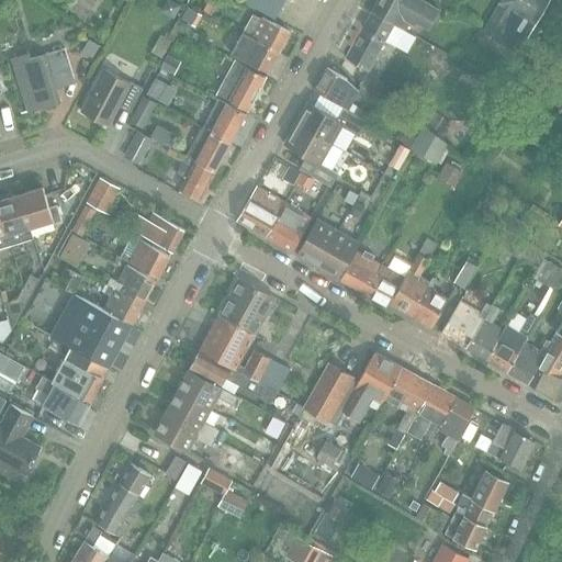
[(172,19),(179,7),(167,0),(161,12),(172,19)]
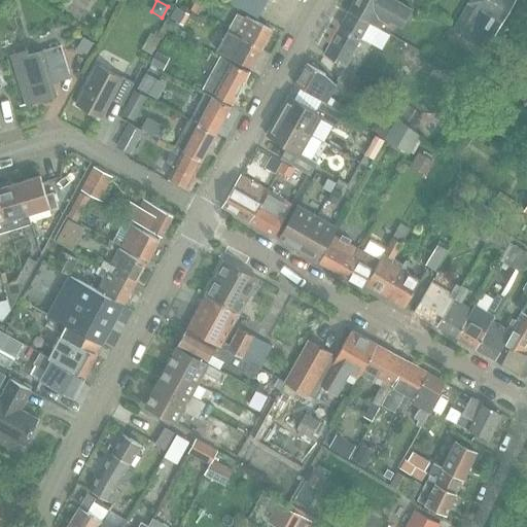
[(256,18),(266,0),(235,0),(233,5),(256,18)]
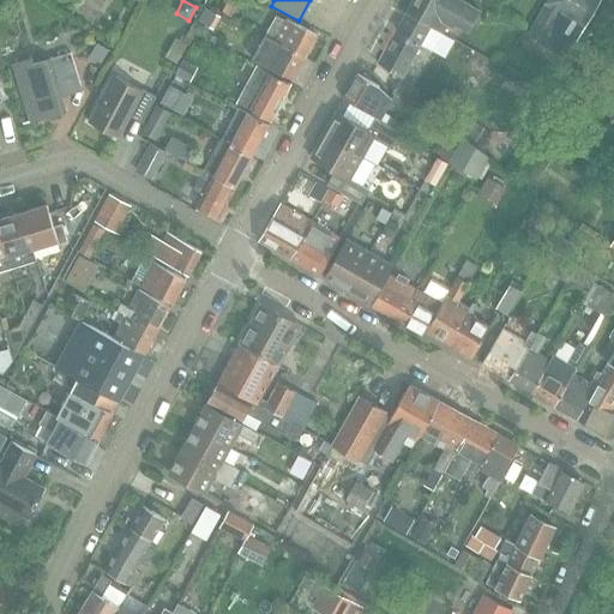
[(446,25),(450,26),(452,28),(458,17),(473,25),(480,11),(459,0),(411,0),(410,4),(447,23),(446,25)]
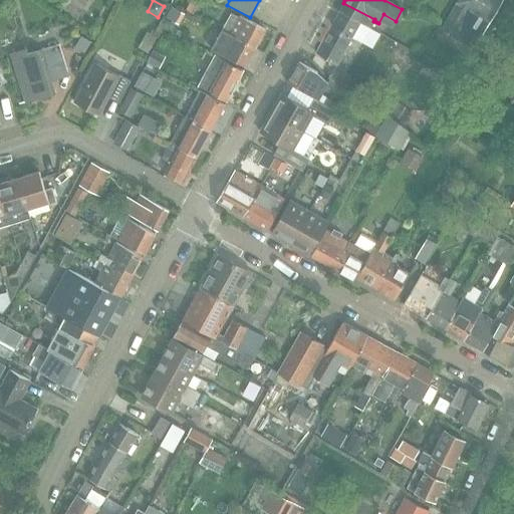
[(476,44),(500,3),(502,0),(457,0),(441,28),(455,37),(457,33),(476,44)]
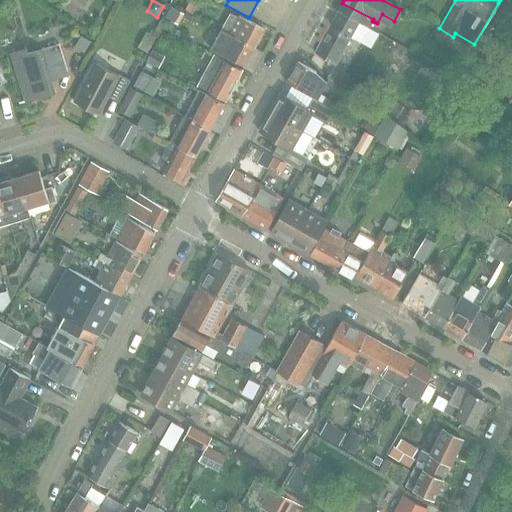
[(191,14),(196,4),(189,1),(184,11),(191,14)]
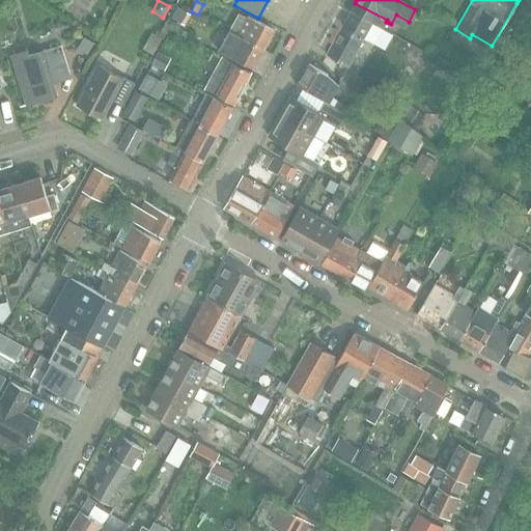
[(386,22),(387,20),(355,3),(351,11),(353,14),(344,29),(341,27),(326,55),(346,65),(338,81),(354,96),(363,80),(356,75),(372,45),(373,46),(386,22)]
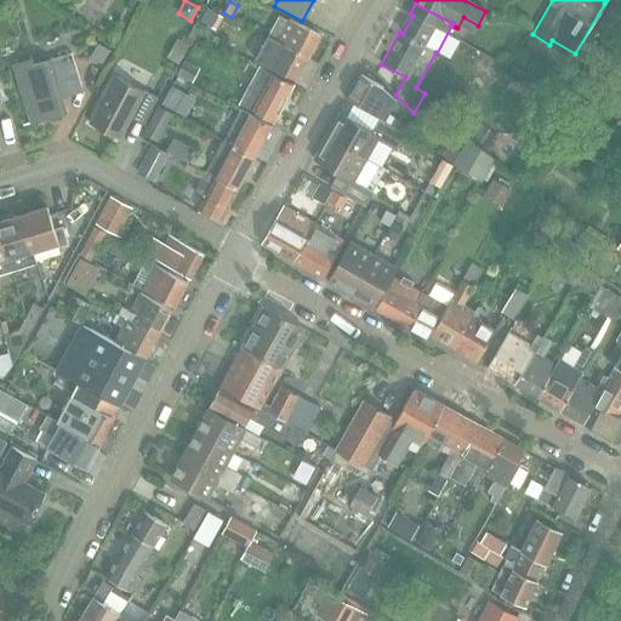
[(216,13),(205,7),(199,20),(210,24),(216,13)]
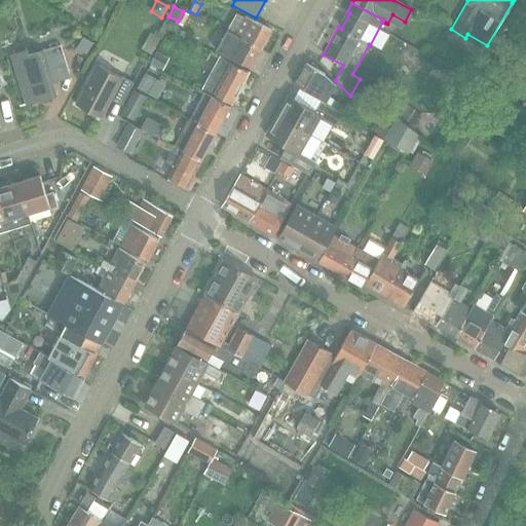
[(226,31),(234,35),(260,49),(270,30),(245,16),(243,19),(235,13),(226,31)]
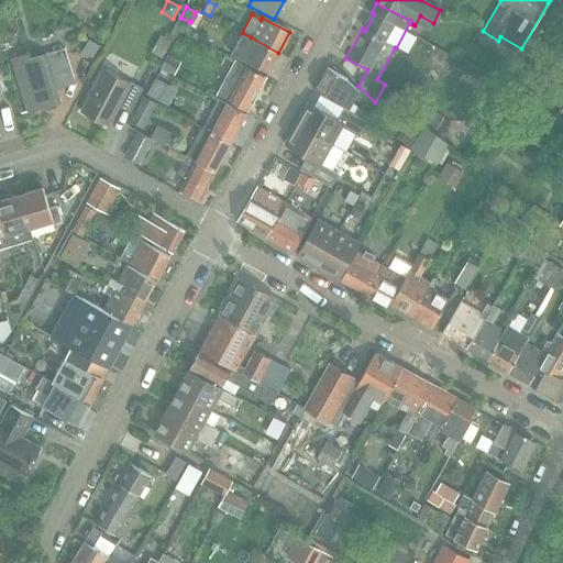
[(178,22),(175,29),(178,31),(186,35),(189,29),(178,22)]
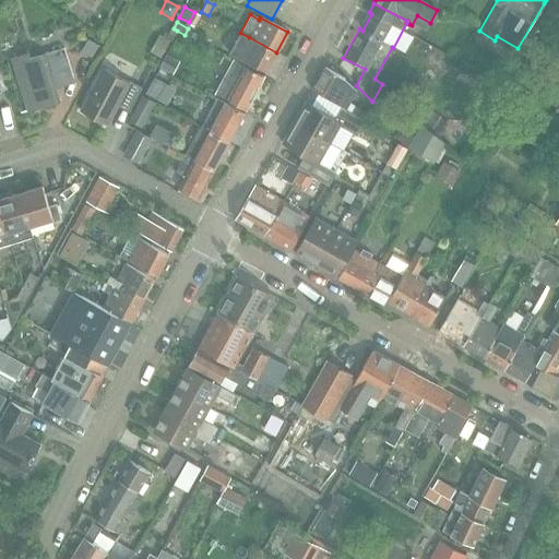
[(158,35),(150,52),(161,59),(170,42),(158,35)]
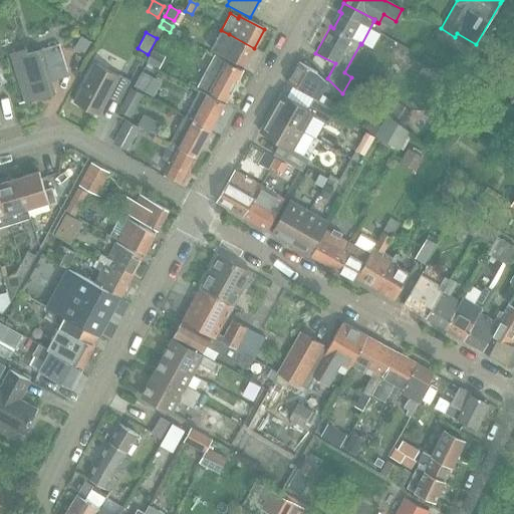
[(244,67),(254,48),(229,34),(219,54),(244,67)]
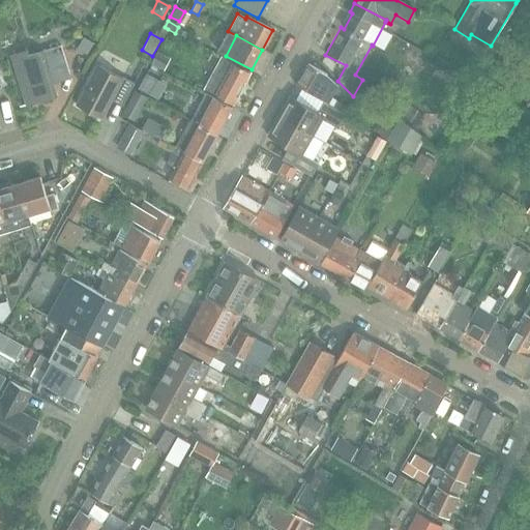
[(82,37),(76,49),(86,54),(92,43),(82,37)]
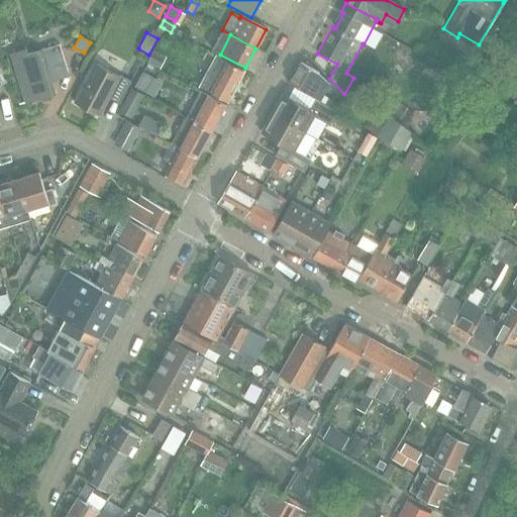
[(109,39),(104,60),(122,65),(128,44),(109,39)]
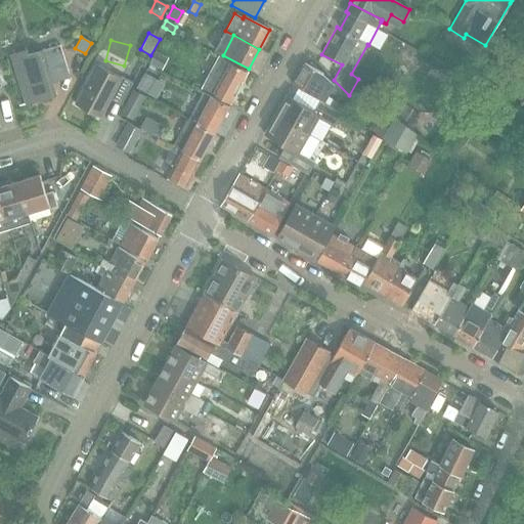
[(10,55),(26,104),(55,95),(50,79),(68,73),(59,45),(28,55),(27,50),(10,55)]
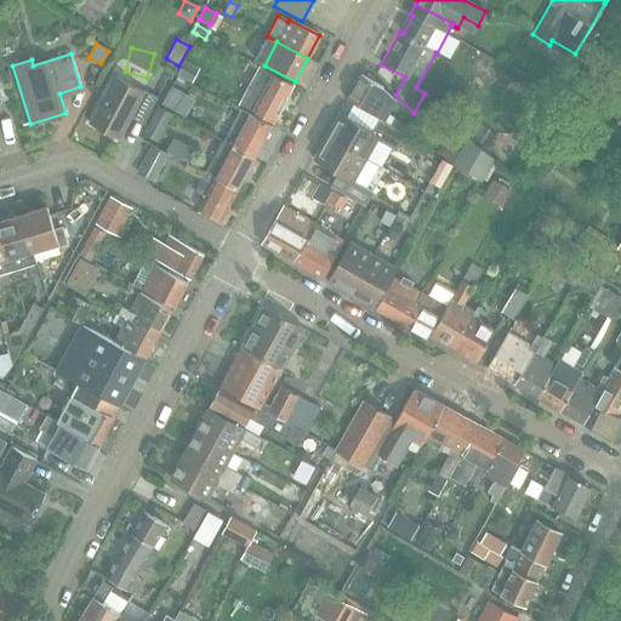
[(176,75),(192,84),(199,69),(183,61),(176,75)]
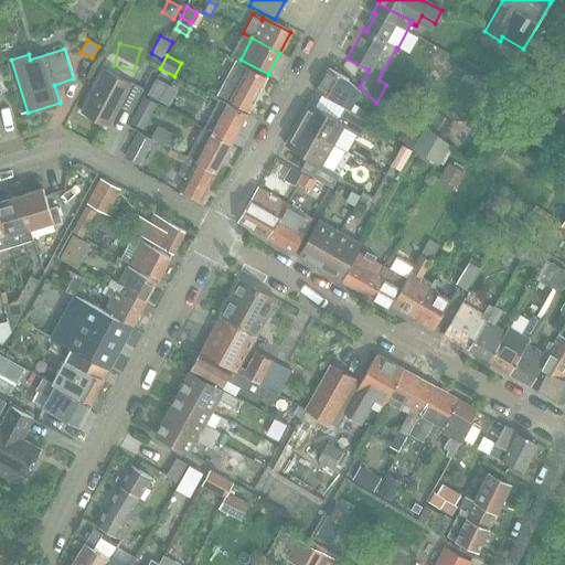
[(226,78),(257,95),(266,77),(236,62),(226,78)]
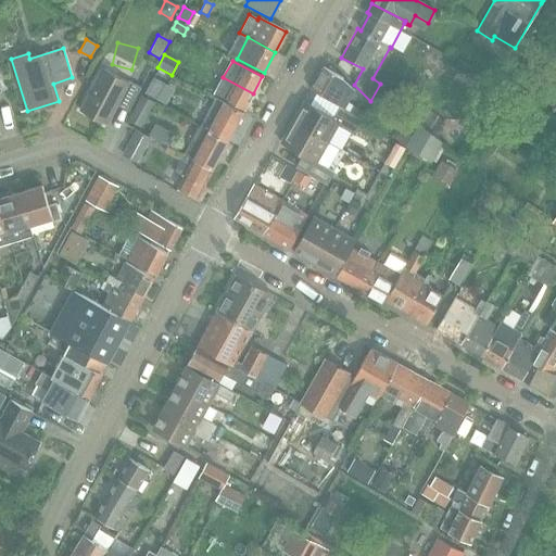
[(311,89),(348,111),(351,104),(345,102),(353,89),(342,77),(323,66),(311,89)]
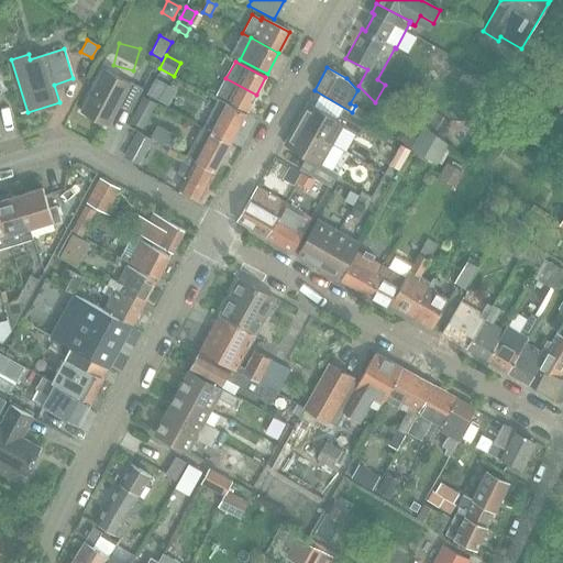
[(102,68),(80,112),(107,127),(118,107),(129,112),(142,89),(129,81),(129,83),(102,68)]
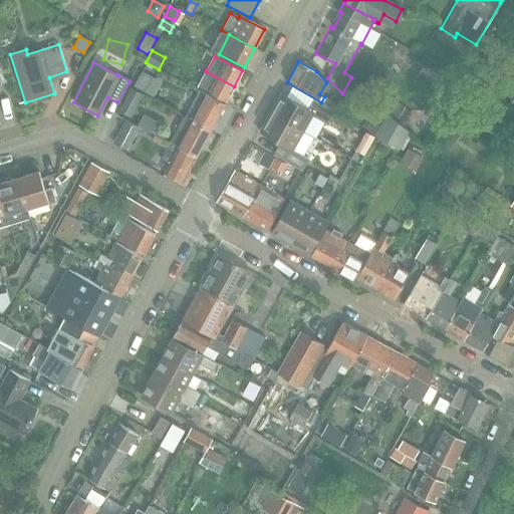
[(141,71),(133,86),(144,92),(152,78),(141,71)]
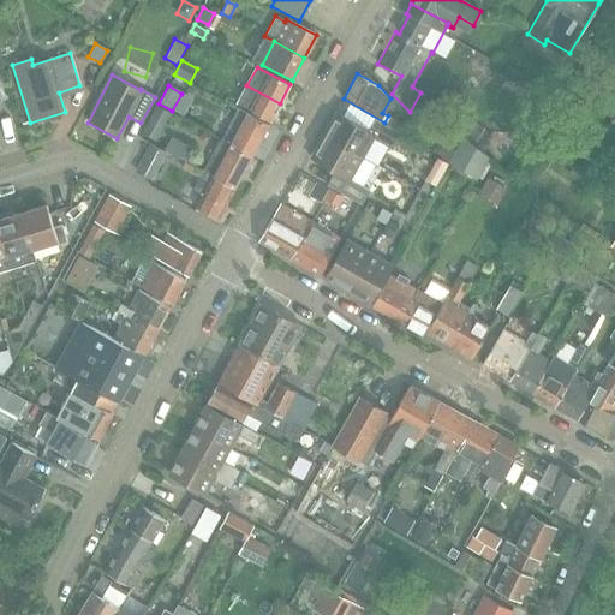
[(270,121),(280,103),(246,85),(237,103),(270,121)]
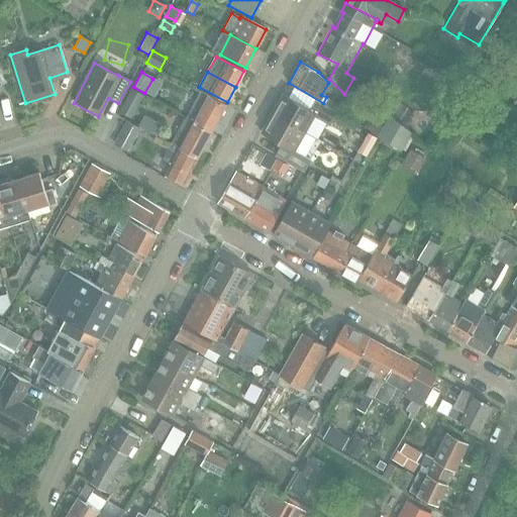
[(451,76),(442,89),(451,95),(460,81),(451,76)]
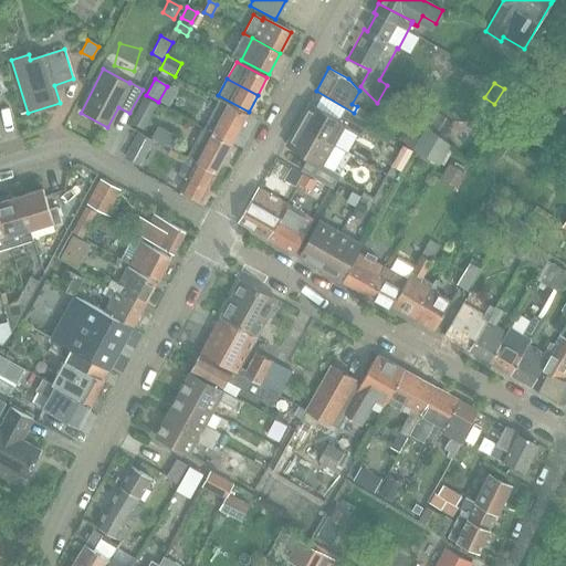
[(513,109),(528,118),(536,106),(520,96),(513,109)]
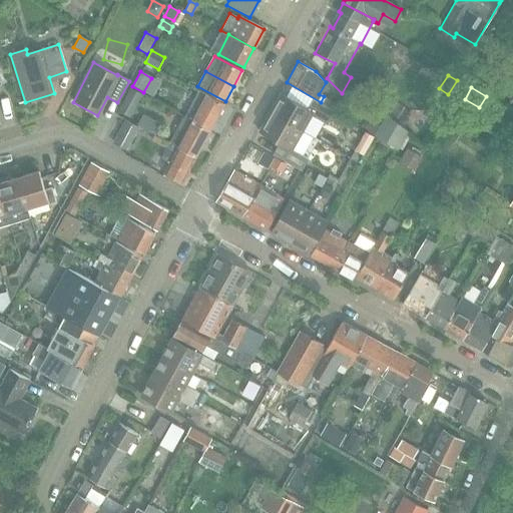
[(129,118),(141,94),(129,89),(117,112),(129,118)]
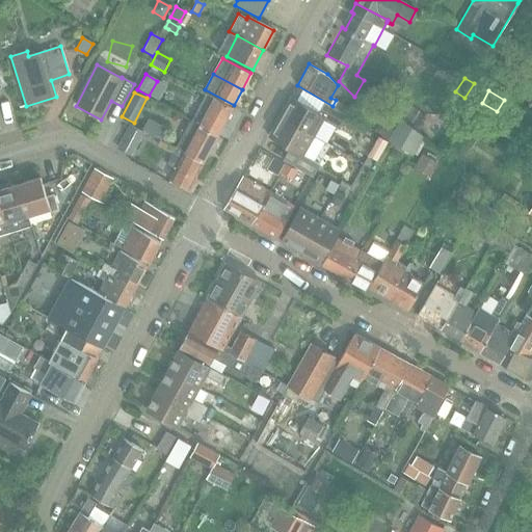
[(191,122),(217,136),(232,108),(206,95),(191,122)]
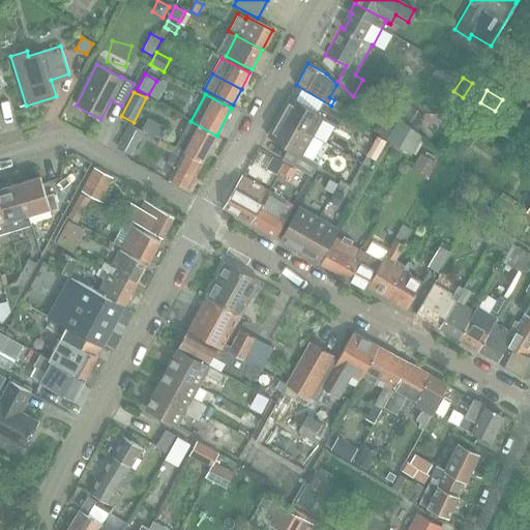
[(277,116),(312,136),(321,120),(337,129),(345,116),(322,104),(317,113),(289,97),(277,116)]
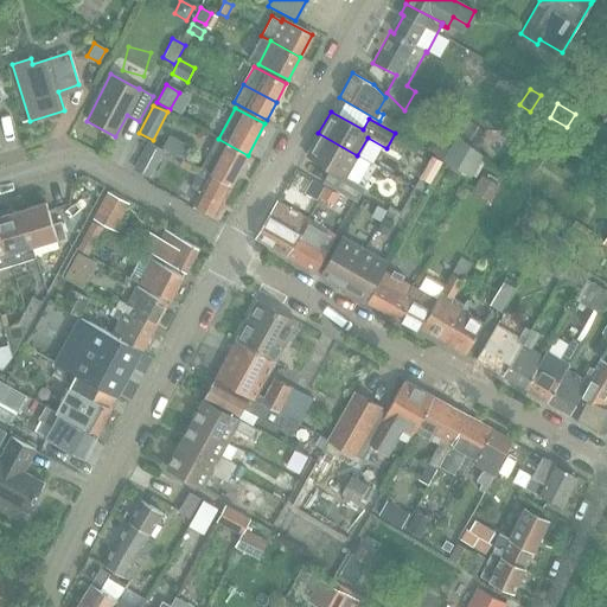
[(604,126),(606,121),(606,115),(601,112),(595,120),(604,126)]
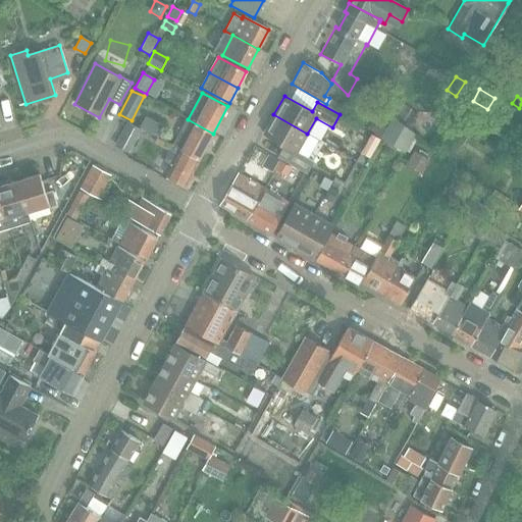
[(419,127),(429,108),(409,98),(400,118),(419,127)]
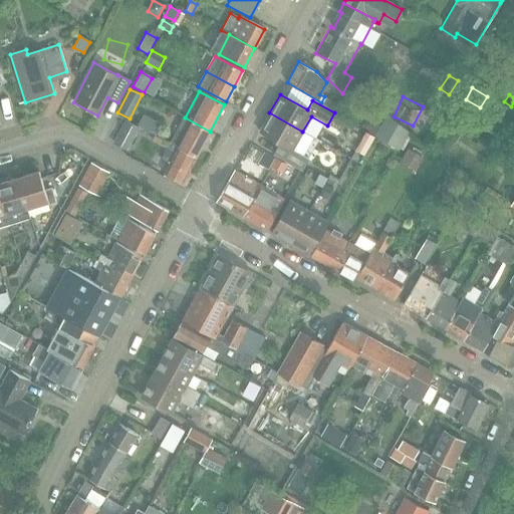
[(292,151),(302,132),(269,112),(259,132),(292,151)]
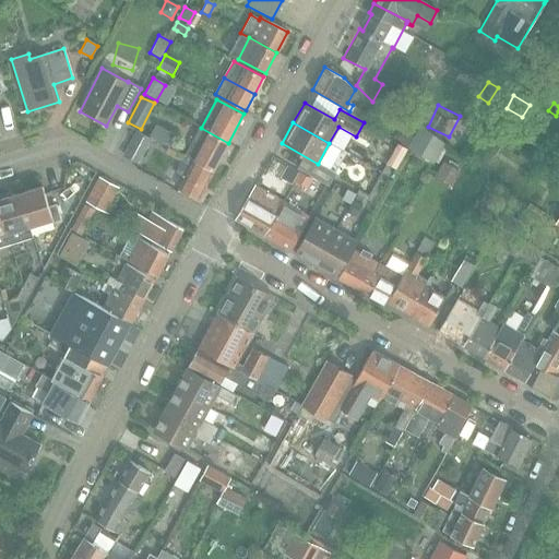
[(154,125),(147,135),(167,146),(174,134),(154,125)]
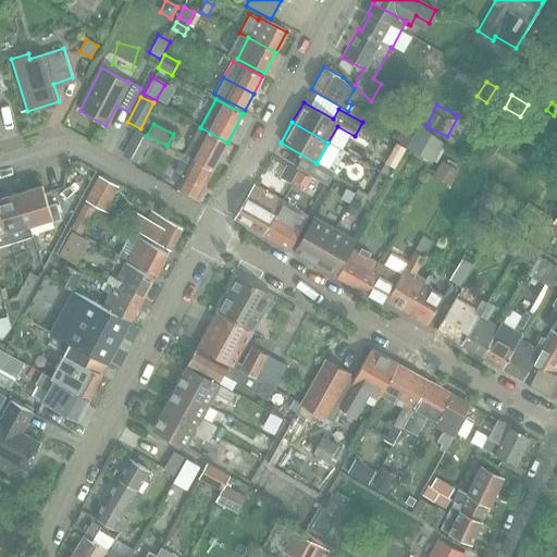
[(227,143),(200,127),(199,126),(183,156),(211,171),(227,143)]
